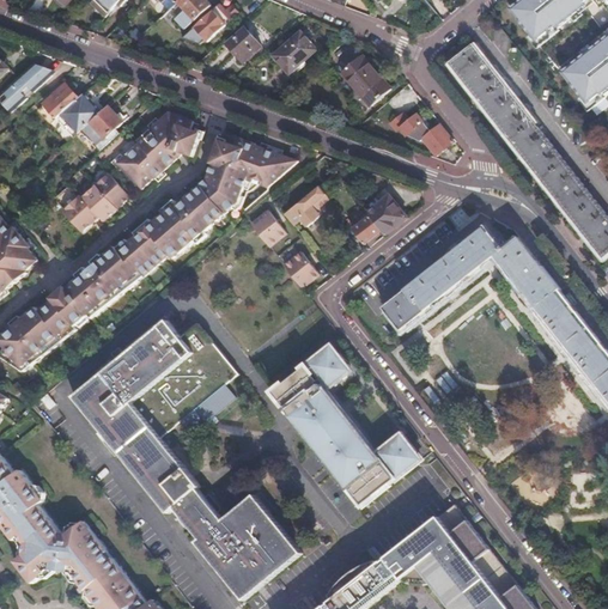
[(90,0),(102,12),(114,0),(90,0)]
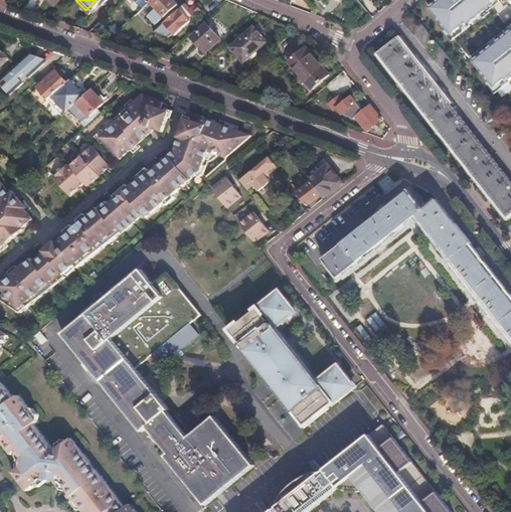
[(174,2),(172,0),(148,0),(151,3),(143,11),(153,22),(174,2)]
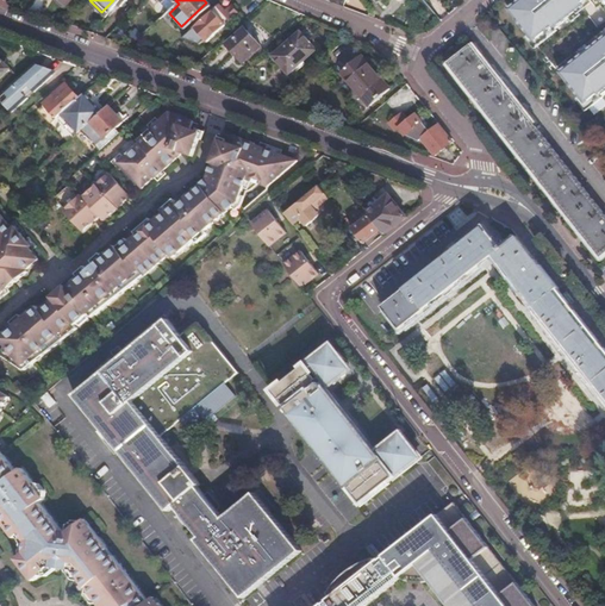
[(511,0),(503,7),(535,48),(581,11),(602,37),(555,74),(587,113),(604,99),(604,0),(511,0)]
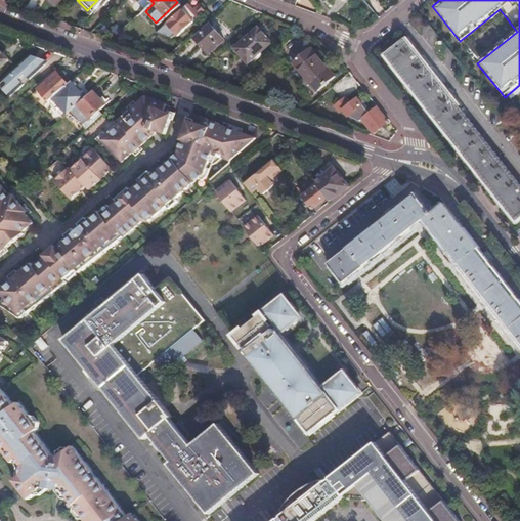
[(189,1),(185,1),(180,6),(186,13),(191,8),(193,10),(196,9),(192,5),(189,1)]
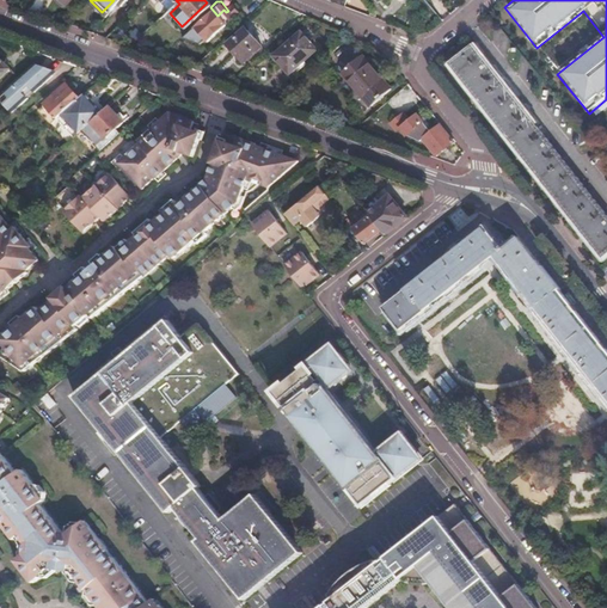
[(218,16),(210,7),(191,24),(204,38),(230,17),(226,12),(224,10),(218,16)]
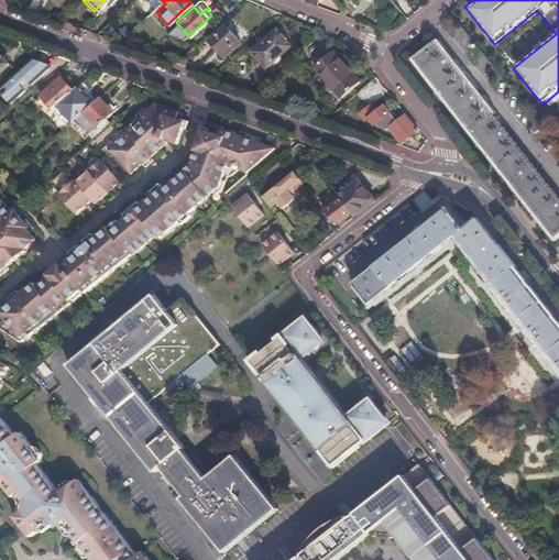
[(168,29),(178,40),(185,33),(175,22),(168,29)]
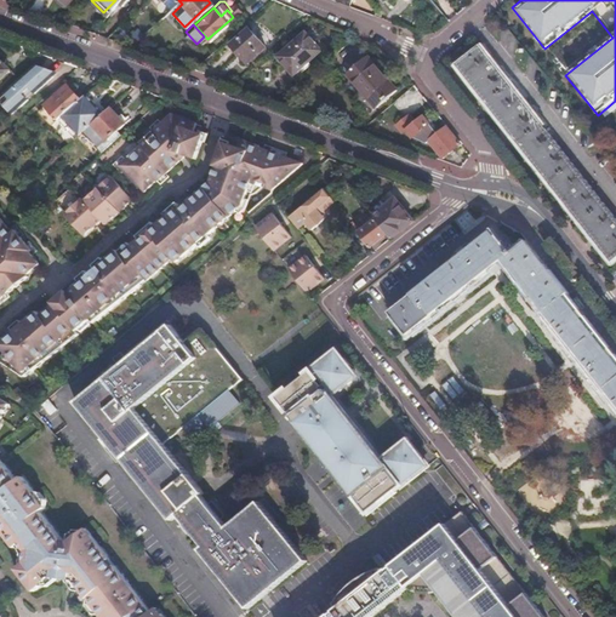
[(227,40),(244,60),(262,44),(245,26),(227,40)]
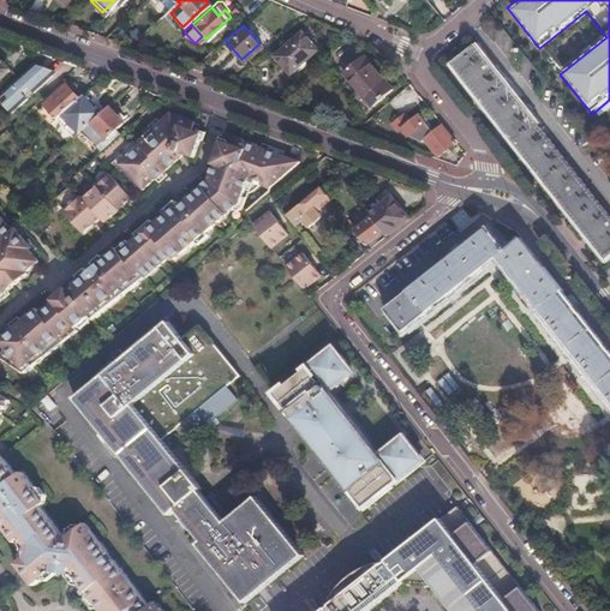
[(273,53),(288,71),(315,48),(300,30),(273,53)]
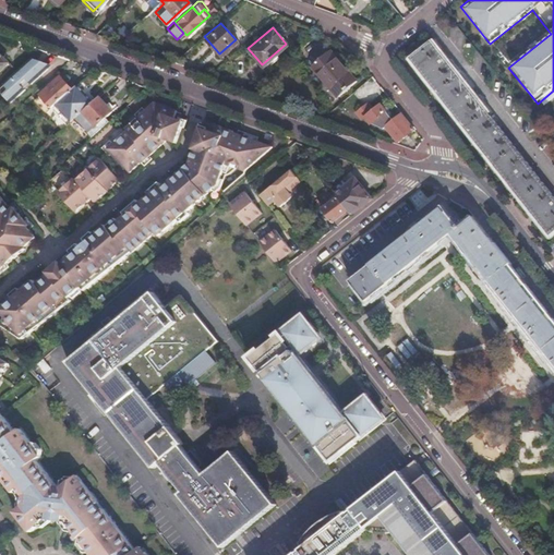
[(545,232),(553,226),(553,198),(428,37),(406,55),(545,232)]
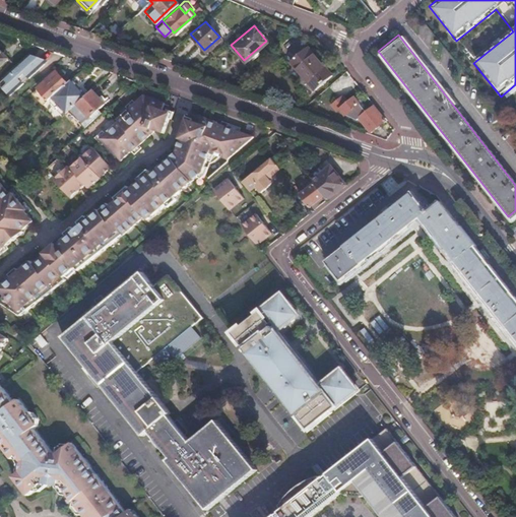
[(286,59),(311,87),(328,72),(305,44),(286,59)]
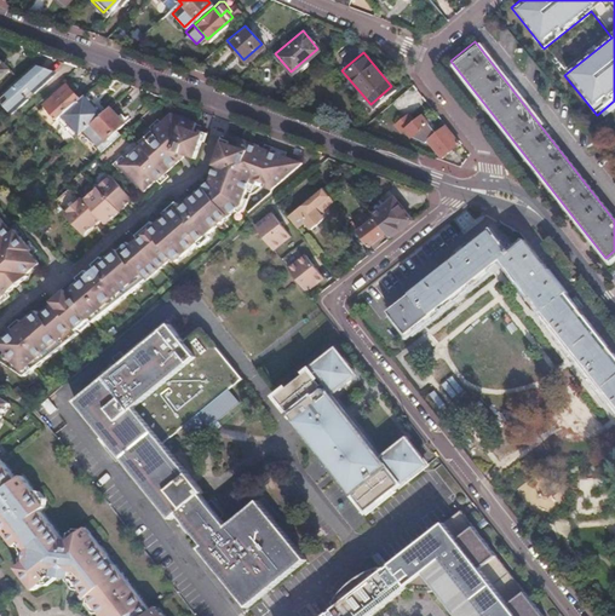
[(35,86),(49,74),(41,65),(38,69),(30,62),(1,88),(7,95),(5,97),(3,101),(10,109),(23,97),(18,92),(24,86),(24,85),(23,84),(29,79),(35,86)]
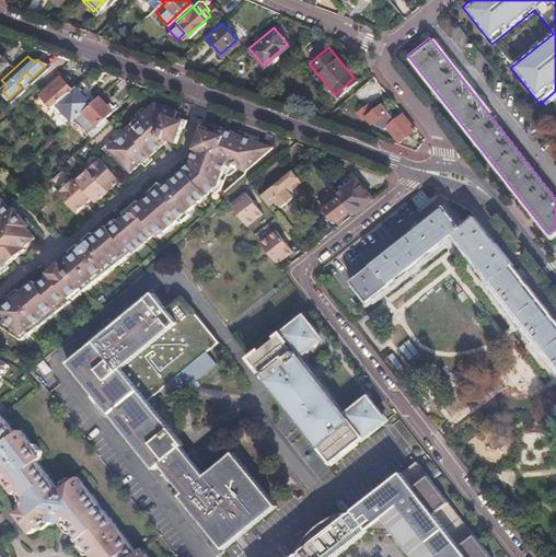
[(30,99),(42,112),(48,105),(51,103),(69,86),(57,73),(30,99)]
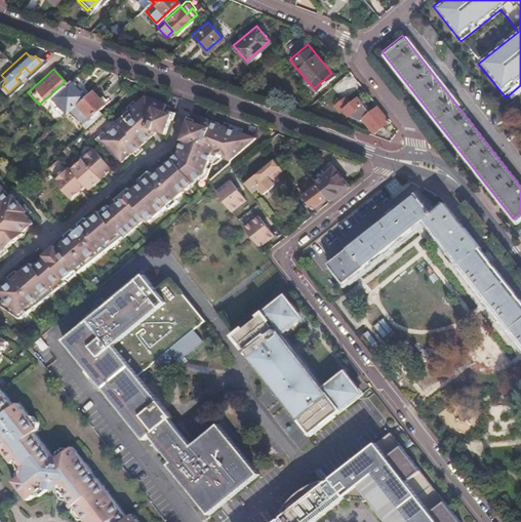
[(15,78),(19,82),(25,78),(21,73),(15,78)]
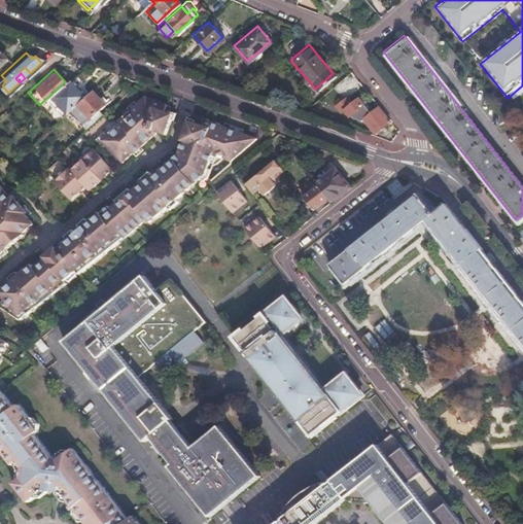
[(48,97),(62,113),(66,110),(83,94),(69,77),(65,81),(48,97)]
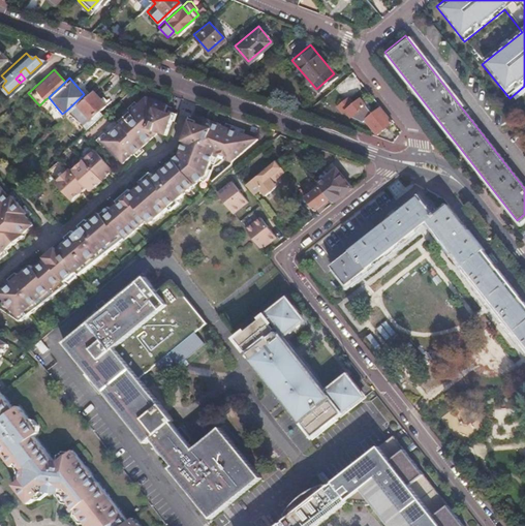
[(66,111),(82,129),(92,120),(99,114),(96,110),(103,103),(90,89),(84,94),(66,111)]
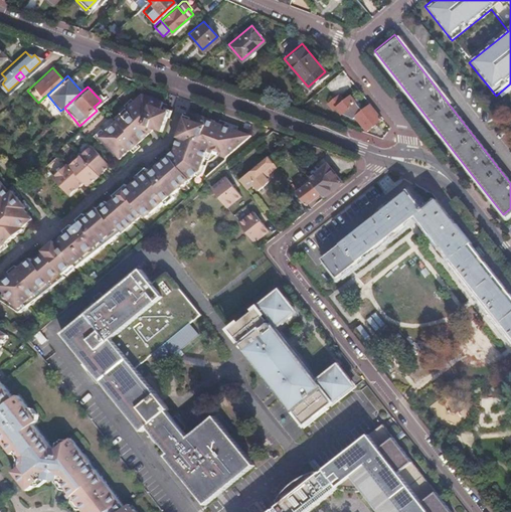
[(116,157),(124,150),(126,148),(127,148),(143,134),(151,127),(159,130),(165,115),(160,113),(161,110),(162,108),(157,107),(160,100),(139,92),(112,116),(114,118),(96,135),(116,157)]
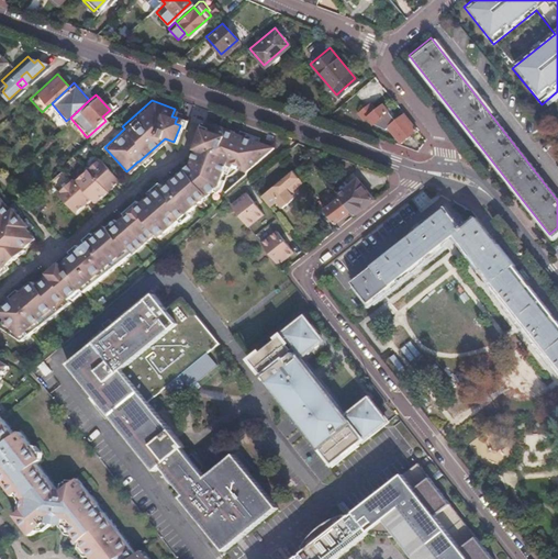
[(413,127),(400,111),(391,119),(378,102),(371,108),(366,100),(354,110),(359,118),(363,115),(367,120),(380,127),(383,125),(395,141),(413,127)]
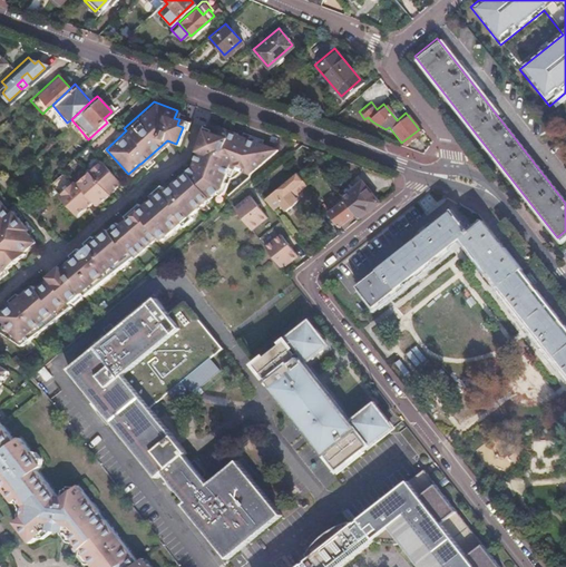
[(31,283),(17,295),(8,303),(0,309),(0,320),(0,330),(20,341),(69,302),(67,299),(69,296),(77,290),(80,287),(83,290),(98,276),(144,238),(148,244),(207,195),(218,186),(226,165),(246,173),(275,147),(247,137),(244,136),(235,133),(235,132),(214,124),(212,132),(206,129),(204,135),(201,134),(199,133),(198,135),(193,149),(195,150),(189,165),(178,174),(171,181),(163,187),(159,183),(147,193),(149,196),(126,216),(109,230),(108,226),(95,236),(84,245),(75,253),(60,264),(59,263),(46,273),(47,275),(33,286),(31,283)]
